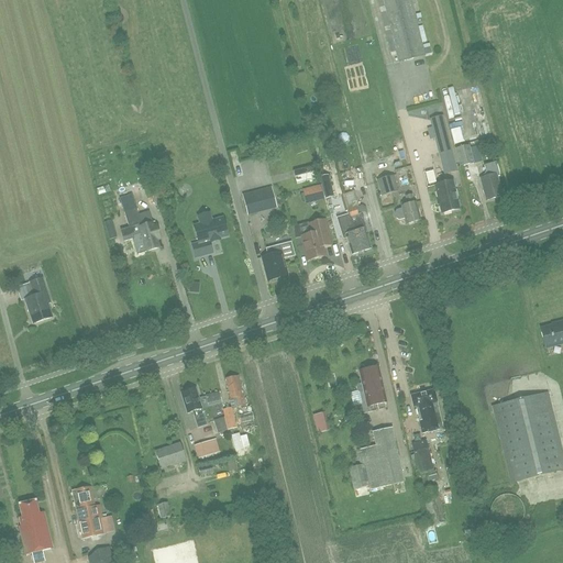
[(383,0),(398,63),(426,56),(411,0),(383,0)]
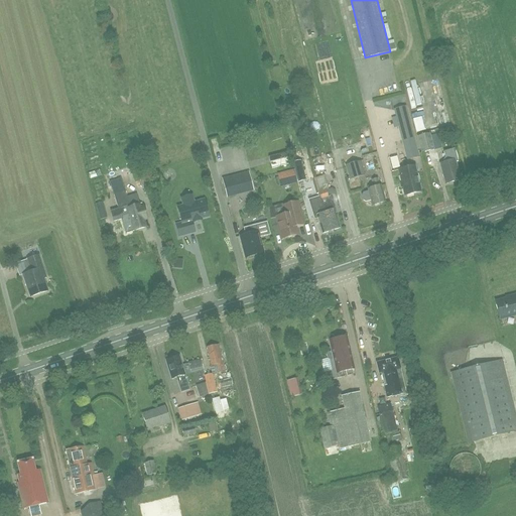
[(408,159),(420,156),(407,106),(394,109),(408,159)]
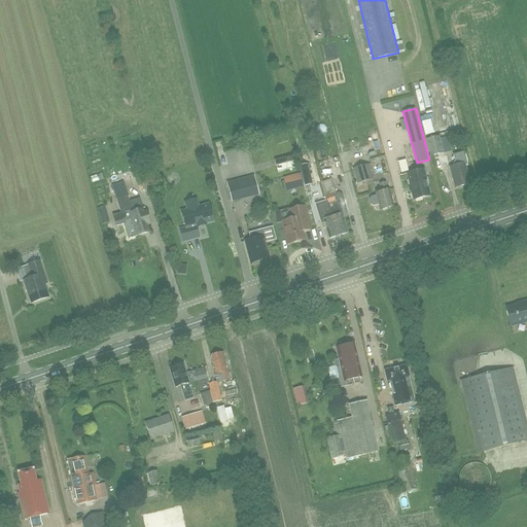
[(448,119),(451,130),(459,128),(457,116),(448,119)]
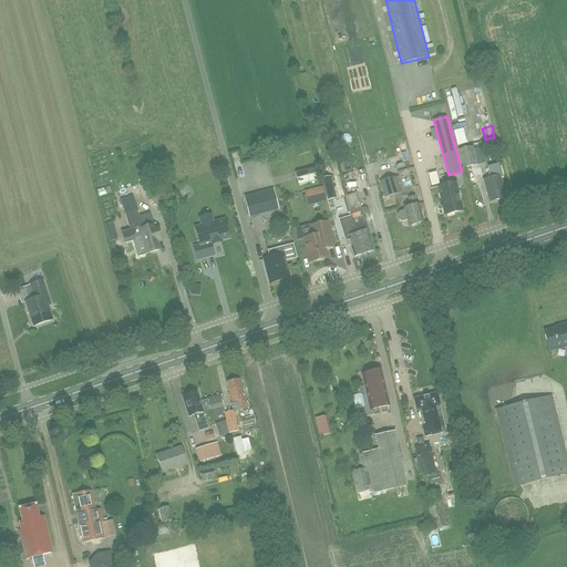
[(463,169),(477,165),(472,146),(459,151),(463,169)]
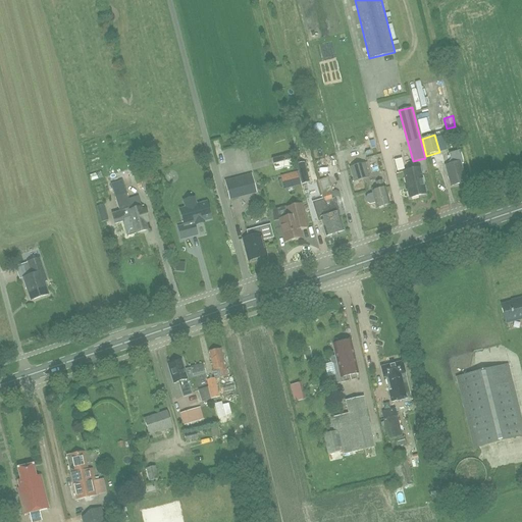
[(350,149),(359,148),(358,140),(349,141),(350,149)]
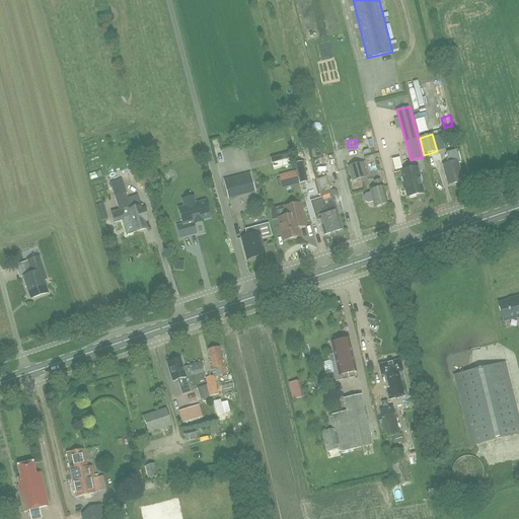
[(215,145),(219,158),(224,156),(221,144),(215,145)]
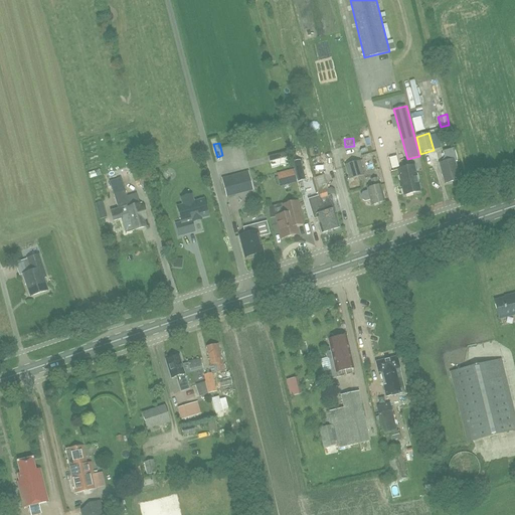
[(443,152),(446,162),(440,163),(445,183),(459,179),(455,162),(458,162),(454,149),(443,152)]
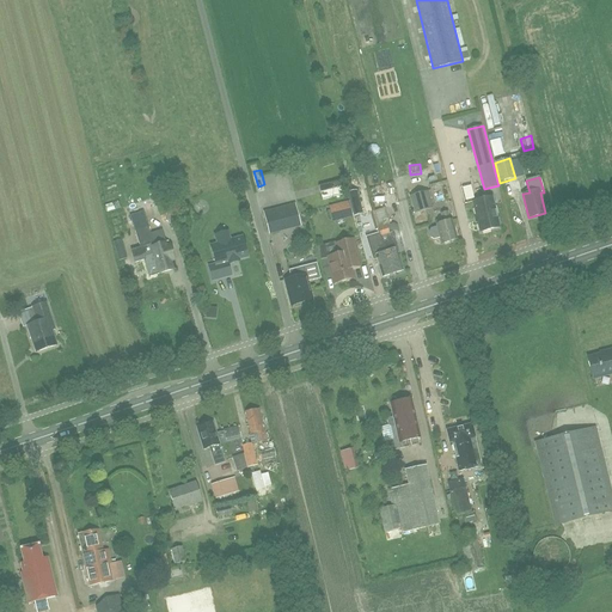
[(346,195),(342,181),(318,187),(322,201),(346,195)]
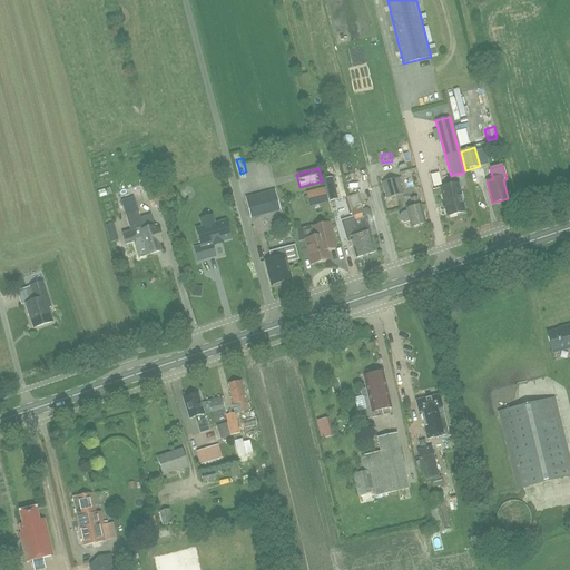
[(403,172),(406,188),(416,186),(413,169),(403,172)]
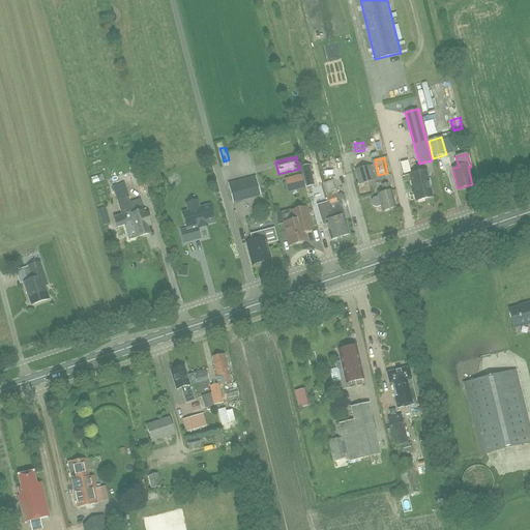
[(300,168),(306,188),(315,186),(308,166),(300,168)]
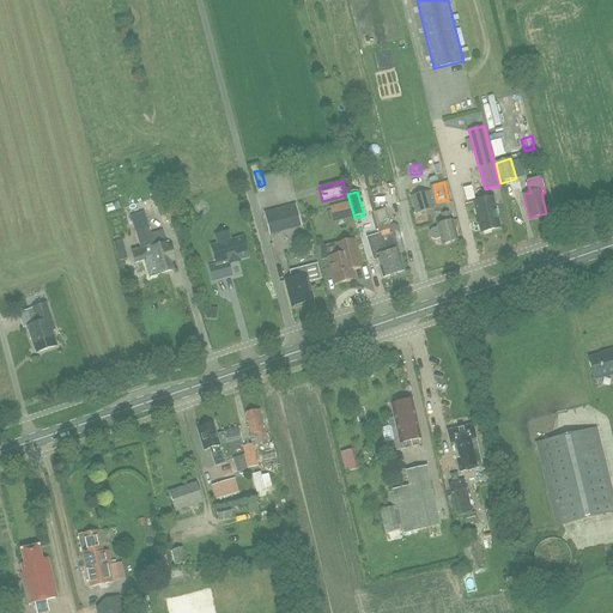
[(414,213),(425,210),(434,208),(429,192),(422,194),(410,196),(414,213)]
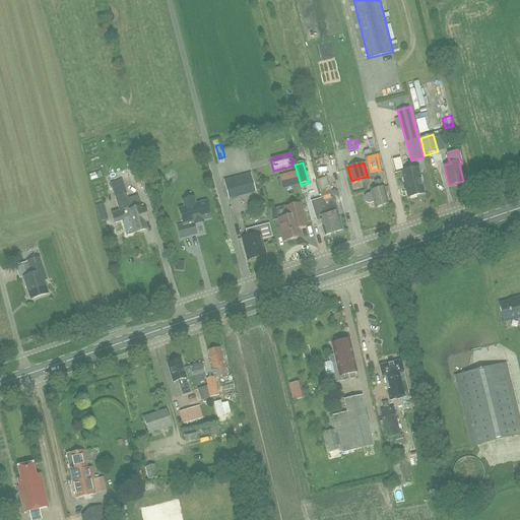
[(204,175),(204,164),(194,164),(194,175),(204,175)]
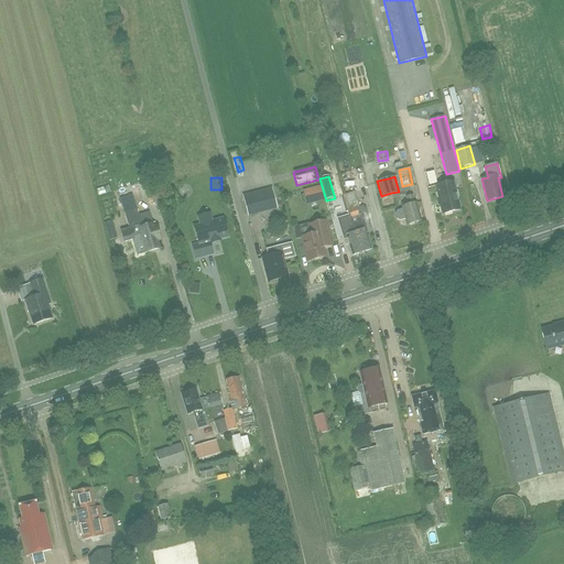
[(443,214),(459,209),(453,182),(436,185),(443,214)]
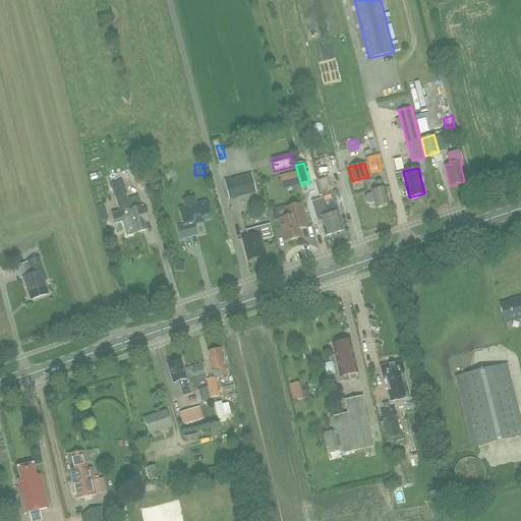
[(299,185),(296,172),(280,176),(283,189),(299,185)]
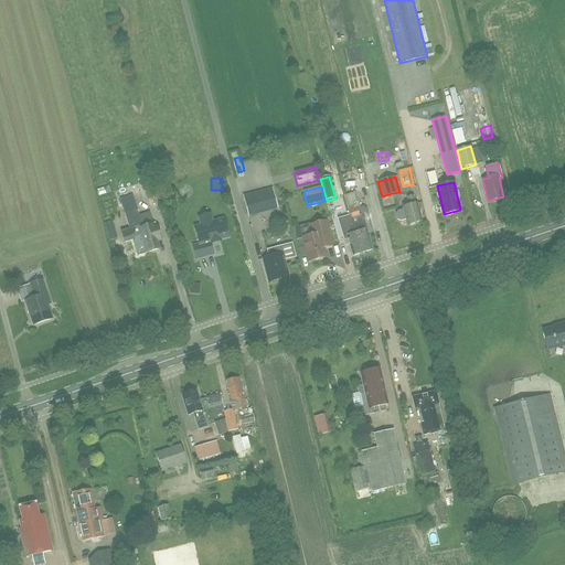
[(274,189),(245,195),(249,213),(278,205),(274,189)]
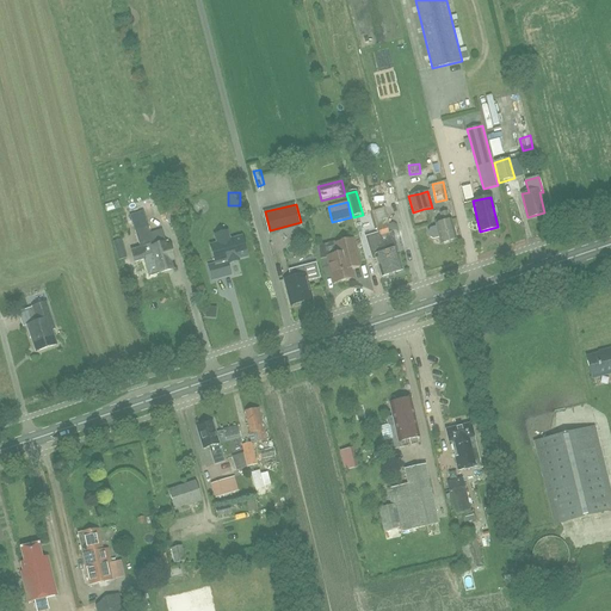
[(377,223),(380,232),(394,273),(403,270),(396,248),(395,250),(393,241),(389,233),(388,233),(386,226),(387,226),(387,224),(389,224),(384,208),(374,210),(377,223)]
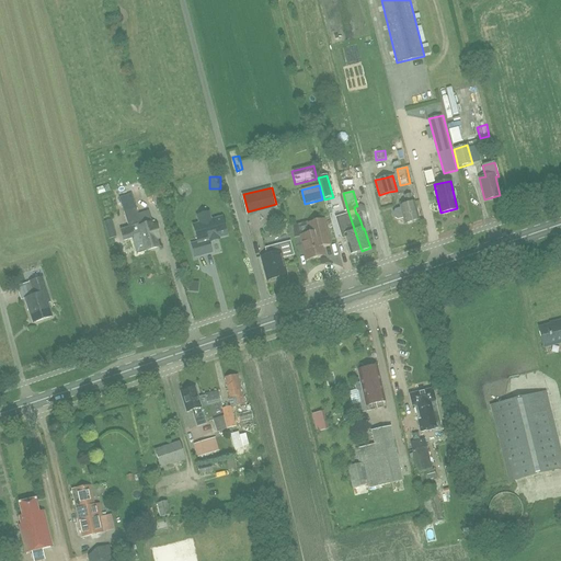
[(388,194),(381,196),(384,206),(390,205),(388,194)]
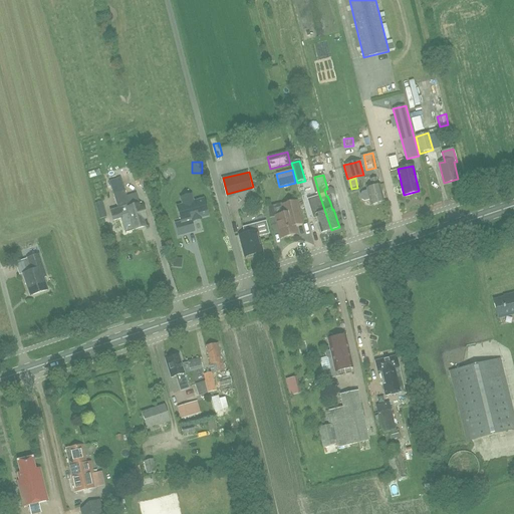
[(364,202),(369,200),(371,206),(384,202),(380,186),(378,186),(376,179),(370,180),(370,183),(369,183),(370,186),(366,187),(367,191),(361,193),(359,195),(361,200),(364,202)]
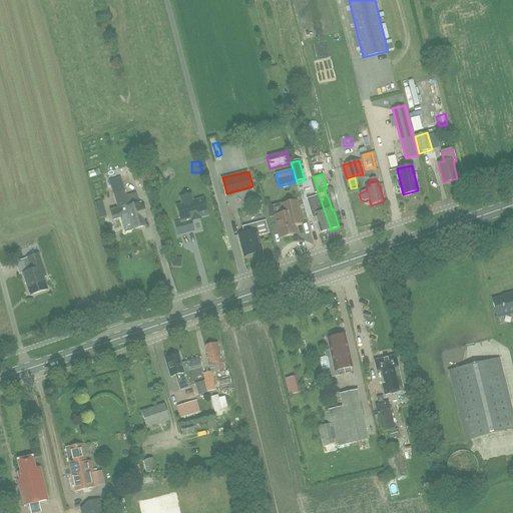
[(129,208),(128,202),(124,189),(113,193),(117,208),(109,210),(112,220),(121,218),(125,232),(146,225),(140,204),(129,208)]
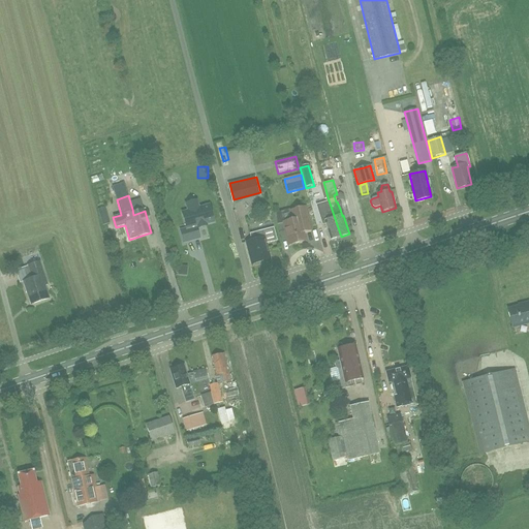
[(332,240),(341,237),(329,200),(315,206),(322,225),(327,224),(332,240)]
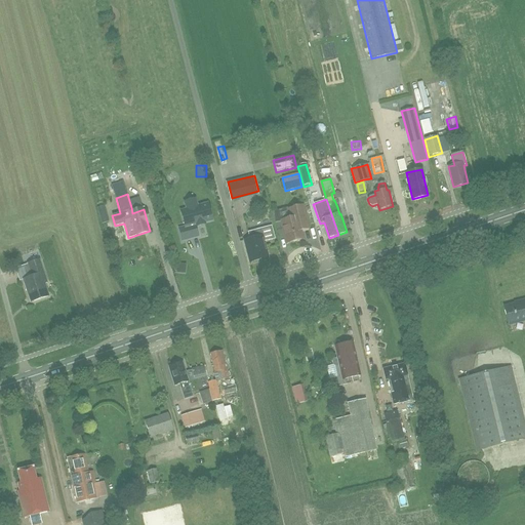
[(183,241),(200,236),(197,226),(212,221),(207,204),(197,207),(196,205),(187,207),(188,210),(182,211),(186,227),(179,229),(183,241)]
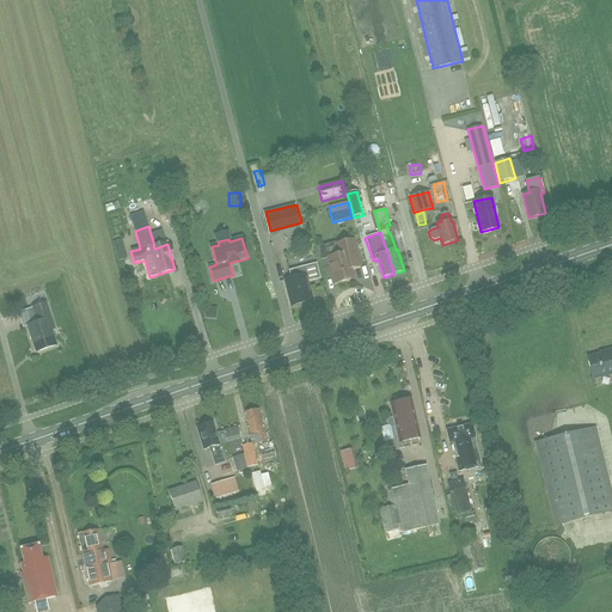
[(118,262),(121,261),(128,258),(122,240),(115,243),(114,243),(118,262)]
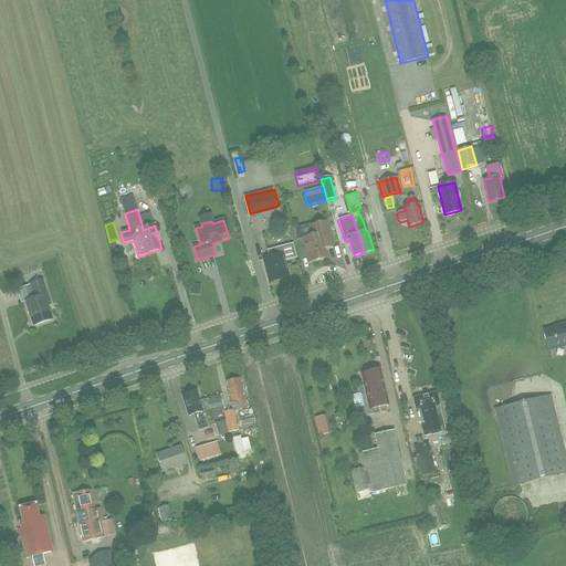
[(304,238),(311,262),(327,258),(325,249),(334,247),(328,222),(312,226),(314,236),(304,238)]
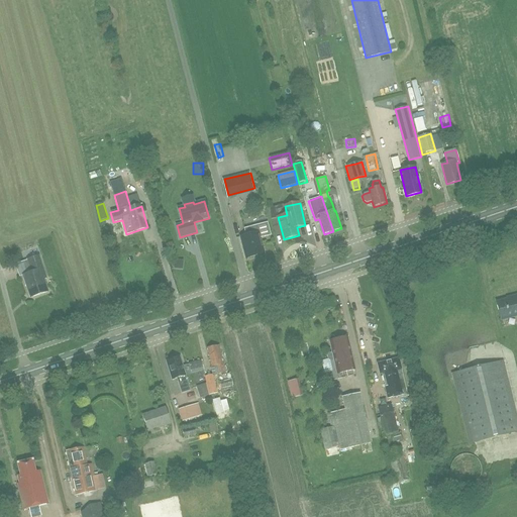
[(246,235),(241,237),(247,257),(265,253),(256,226),(245,229),(246,235)]
